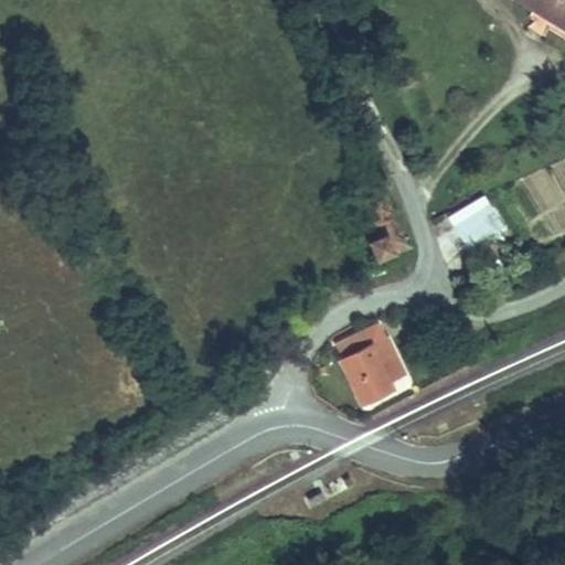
[(564,0),(534,0),(564,16),(564,0)]
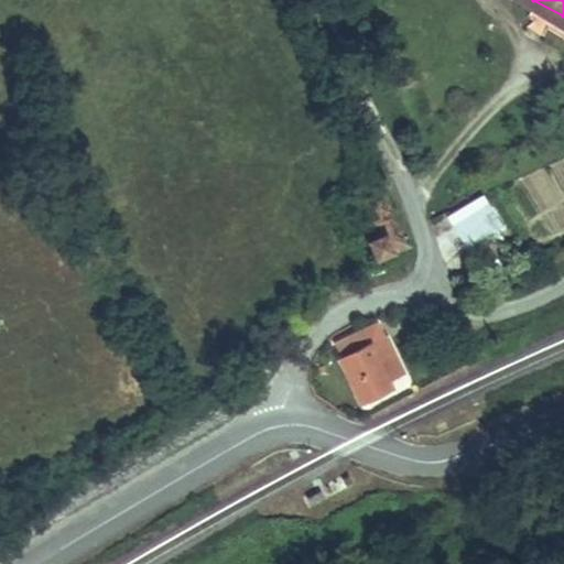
[(563,196),(563,162),(551,167),(563,196)]
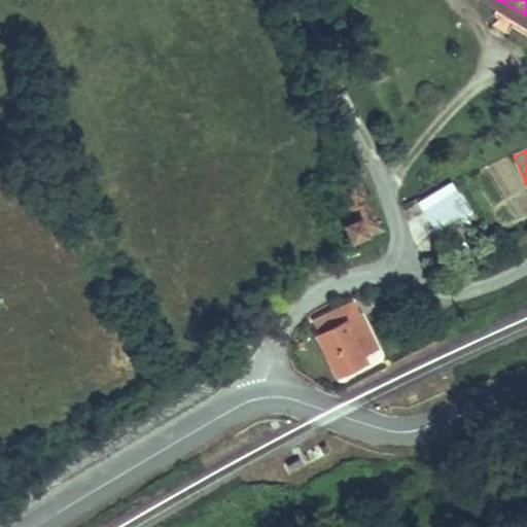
[(384,231),(361,175),(326,189),(348,244),(384,231)]
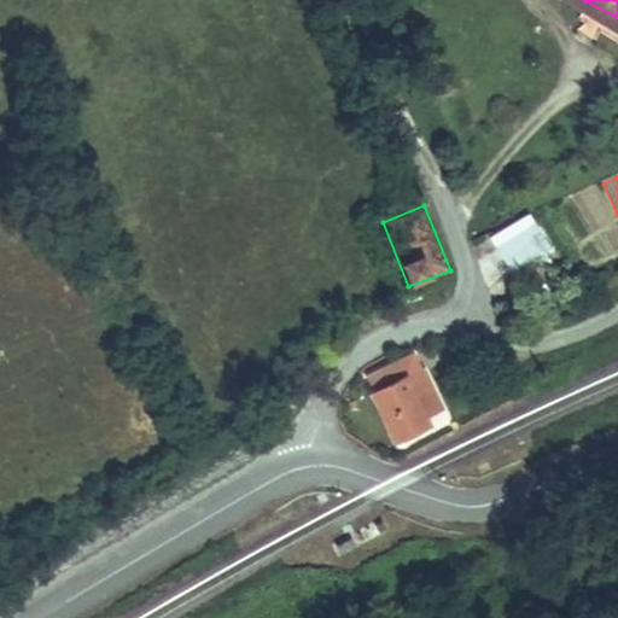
[(509,274),(551,251),(528,213),(488,237),(509,274)]
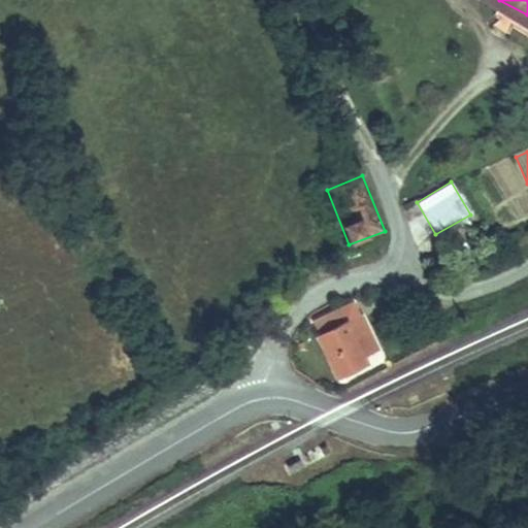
[(358,245),(348,251),(352,260),(362,255),(358,245)]
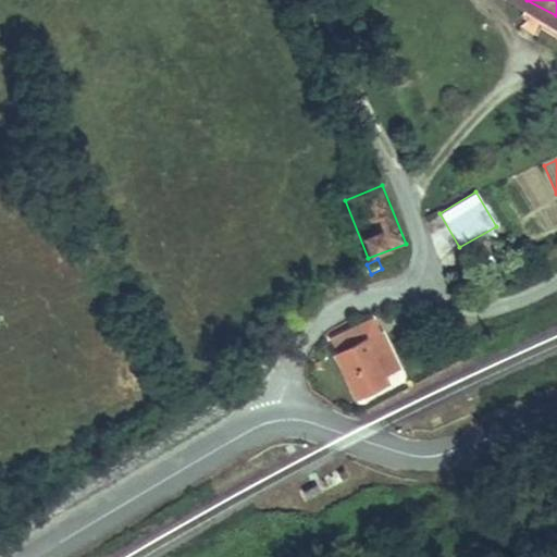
[(391,371),(370,321),(327,337),(348,387),(391,371)]
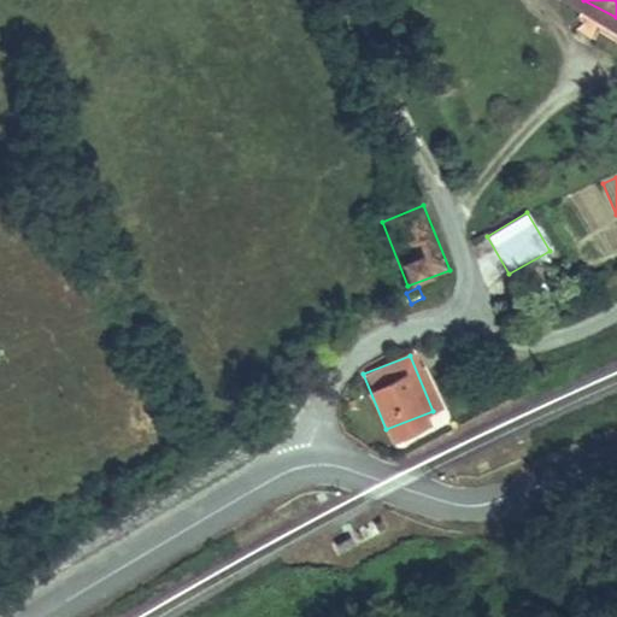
All buildings are outlined.
